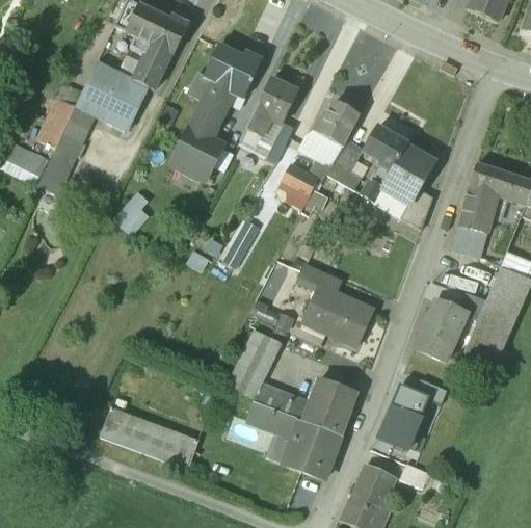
[(112,25),(126,31),(138,4),(129,0),(124,0),(112,25)]
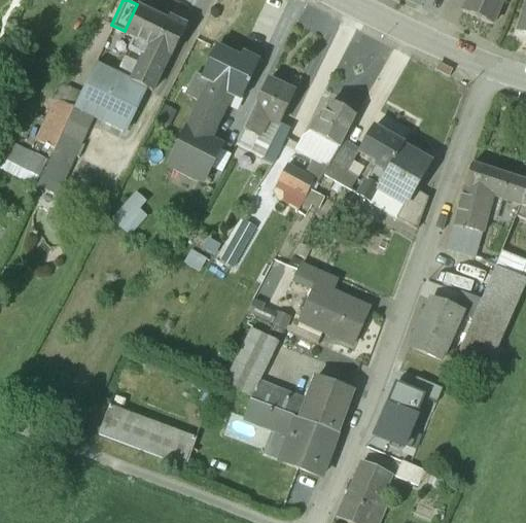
[(465,0),(463,6),(494,20),(500,5),(504,7),(507,0),(465,0)]
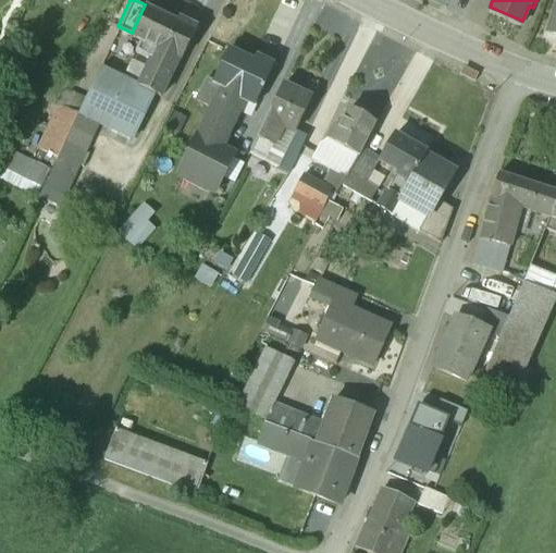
[(176,20),(145,4),(132,33),(136,35),(157,45),(163,48),(176,20)]
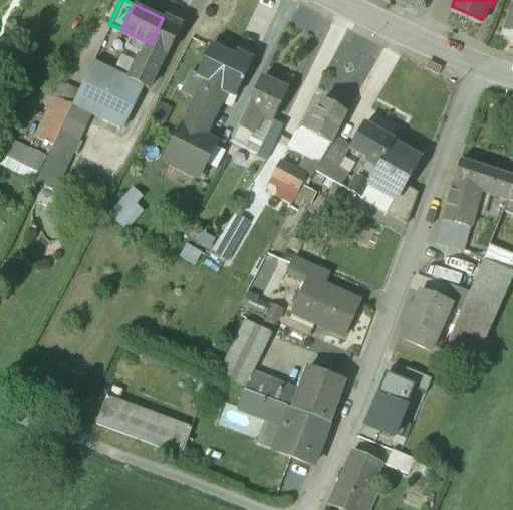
[(163,18),(151,44),(166,51),(168,52),(182,23),(165,15),(163,18)]
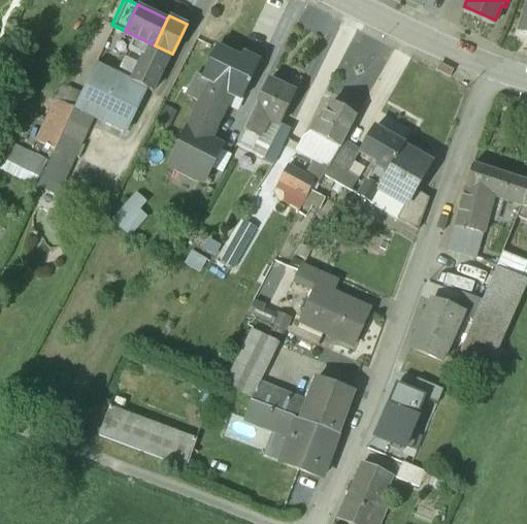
[(149,42),(129,33),(121,51),(140,61),(149,42)]
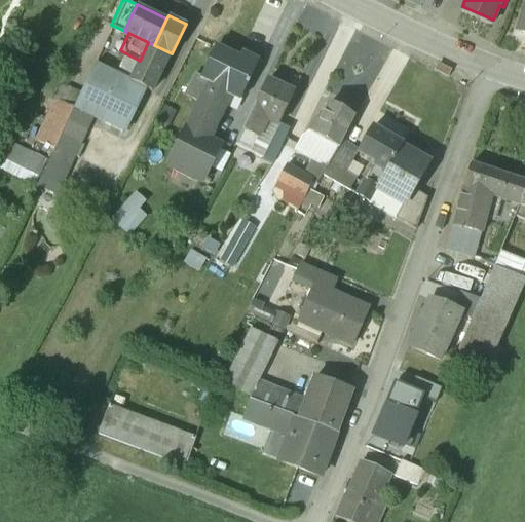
[(154,45),(148,42),(140,61),(132,77),(146,84),(145,86),(152,89),(170,52),(154,45)]
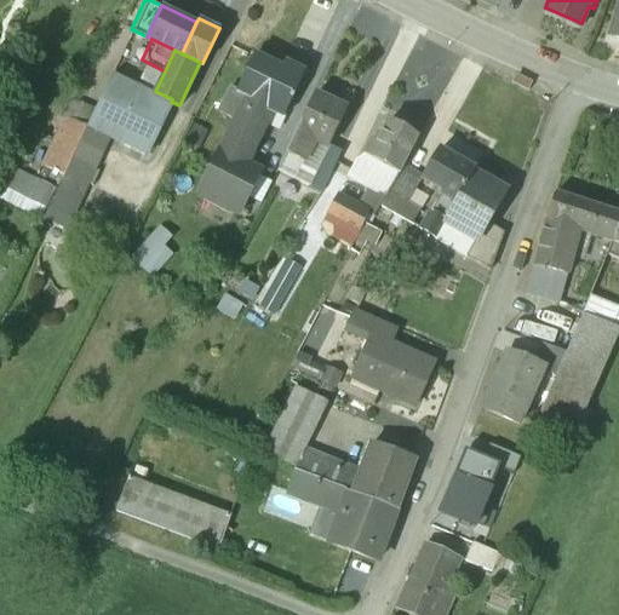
[(282,67),(254,52),(239,85),(238,87),(250,93),(244,105),(264,116),(269,104),(285,113),(305,72),(285,62),(282,67)]
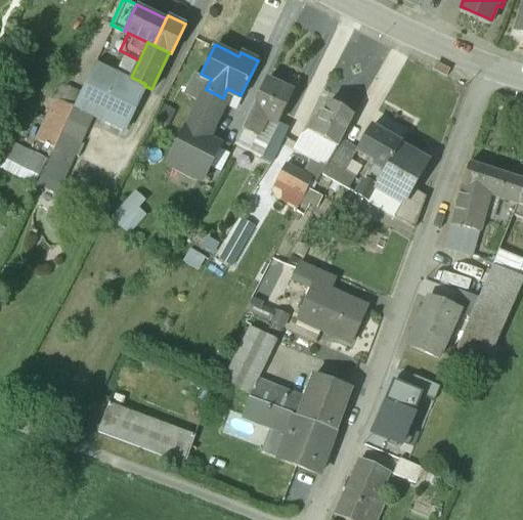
[(379,84),(378,56),(351,57),(351,63),(339,63),(340,85),(379,84)]
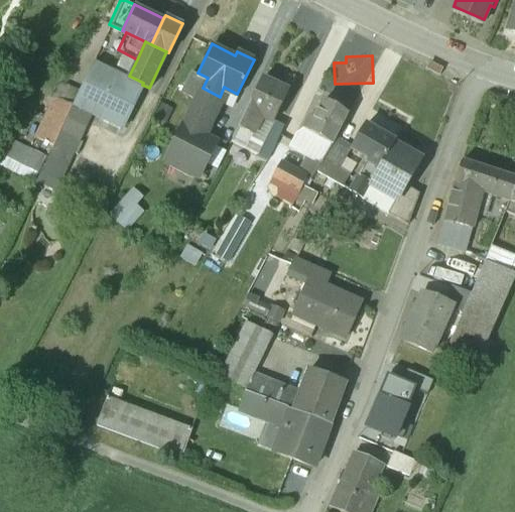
[(129,76),(94,58),(81,86),(73,104),(95,114),(122,127),(142,85),(143,83),(129,76)]
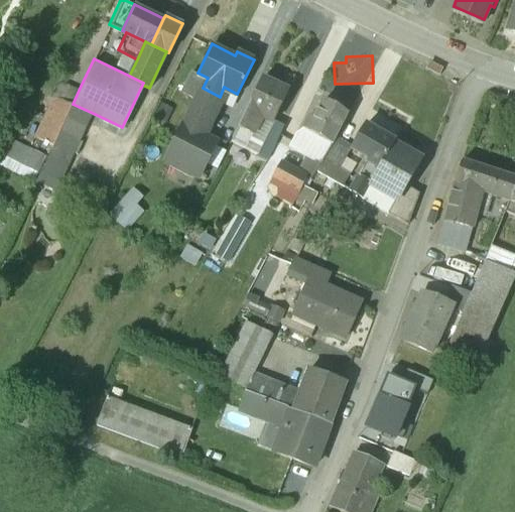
[(194,69),(182,90),(198,98),(203,88),(208,78),(198,73),(199,71),(194,69)]
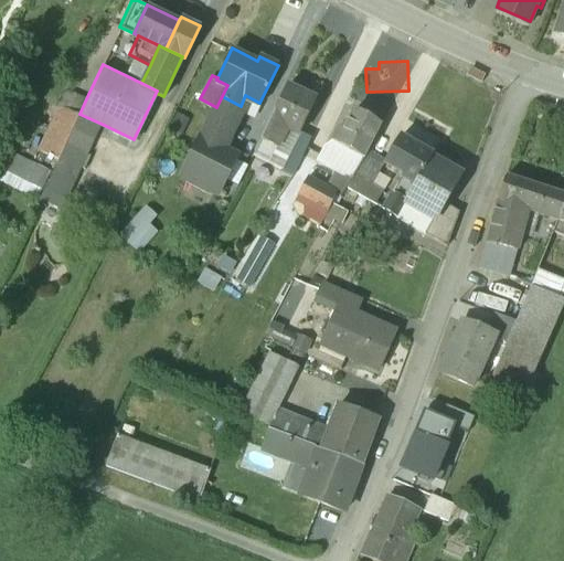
[(315,98),(287,84),(272,116),(285,123),(299,130),(315,98)]
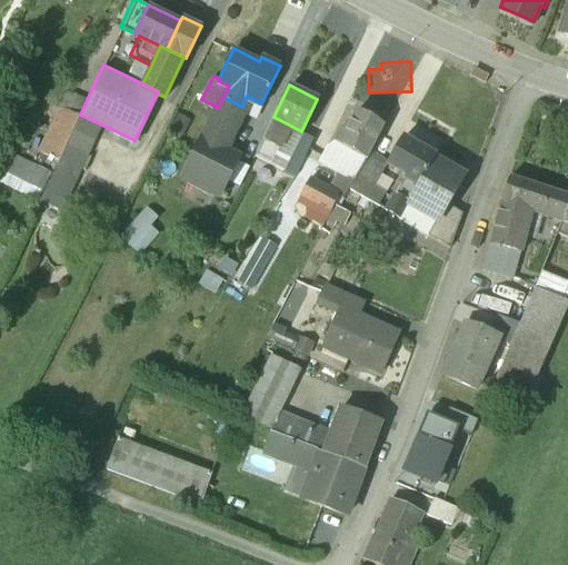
[(43,147),(61,155),(80,115),(89,95),(71,87),(43,147)]
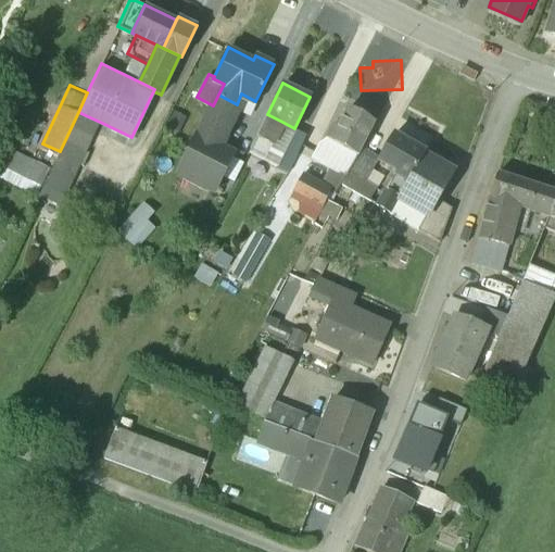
[(237,104),(218,95),(213,105),(200,133),(219,142),(237,104)]
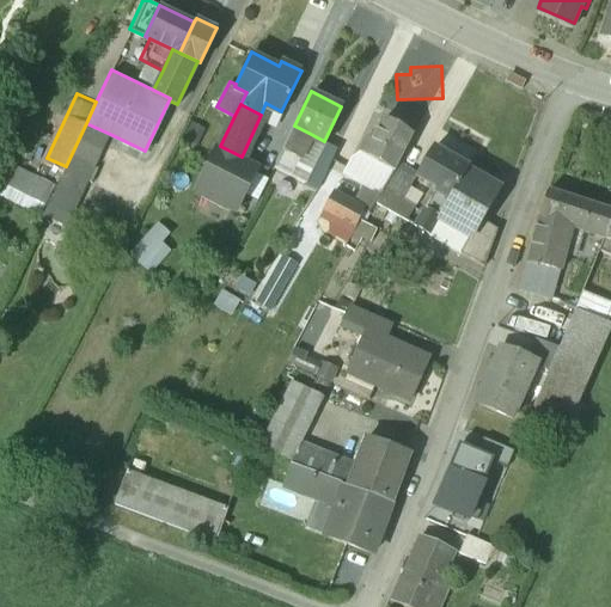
[(413,133),(384,116),(372,138),(367,135),(360,149),(395,169),(397,164),(408,141),(413,133)]
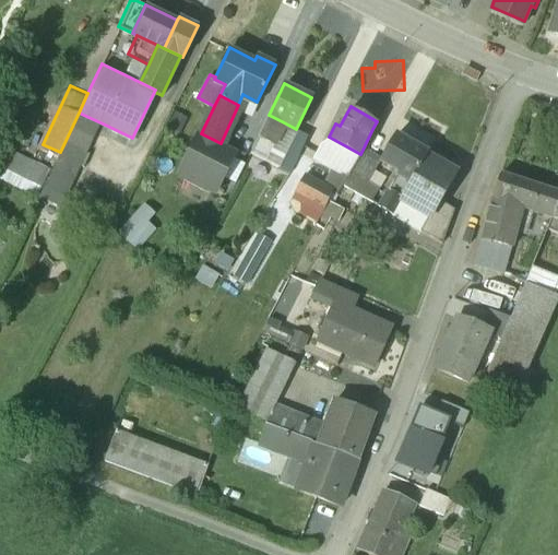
[(52,169),(43,190),(67,201),(71,192),(81,169),(88,168),(96,151),(93,144),(103,124),(79,113),(60,152),(52,169)]
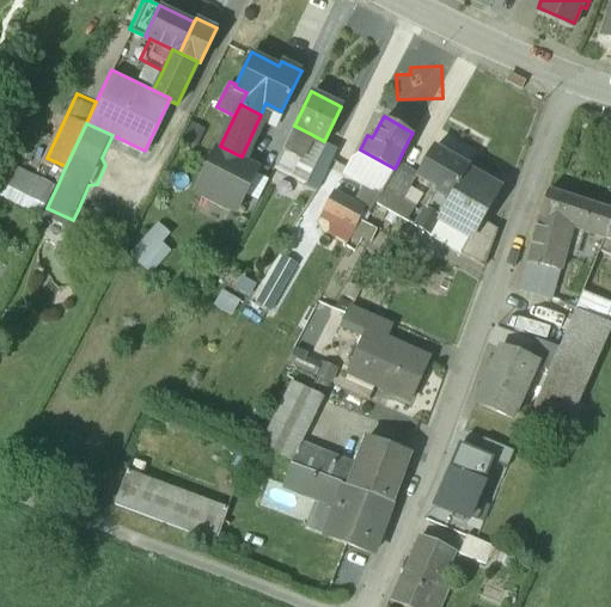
[(309,133),(294,126),(289,134),(295,136),(303,140),(304,141),(309,133)]
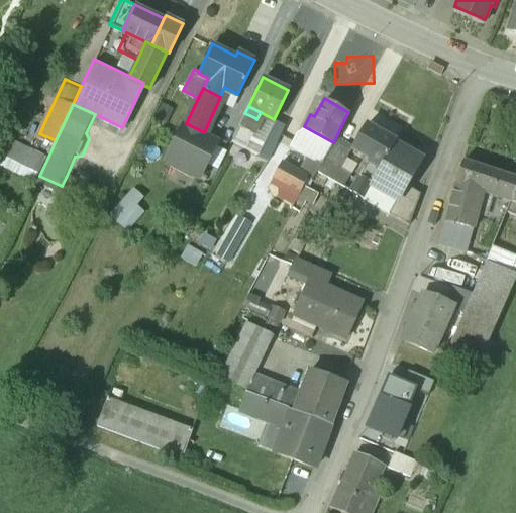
[(249,115),(244,113),(238,126),(262,137),(268,127),(269,127),(274,119),(261,112),(256,119),(255,118),(252,123),(247,121),(249,115)]
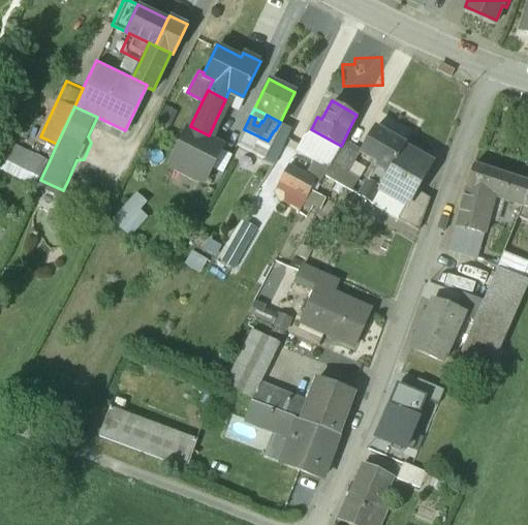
[(405,142),(375,125),(361,150),(378,159),(375,163),(389,171),(402,146),(405,142)]
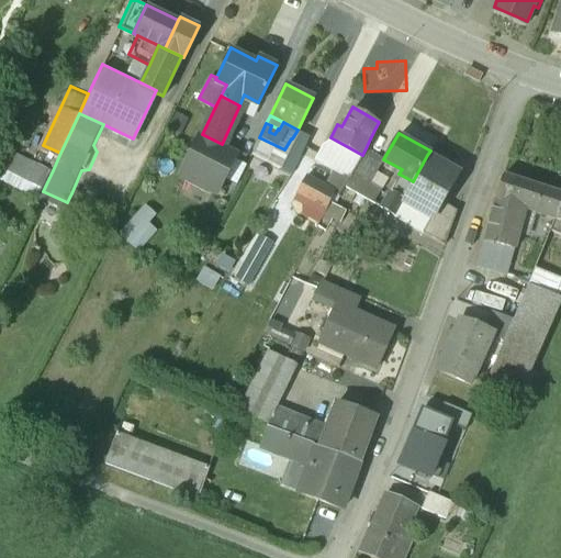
[(222,144),(202,134),(182,176),(188,178),(210,189),(217,192),(237,152),(222,144)]
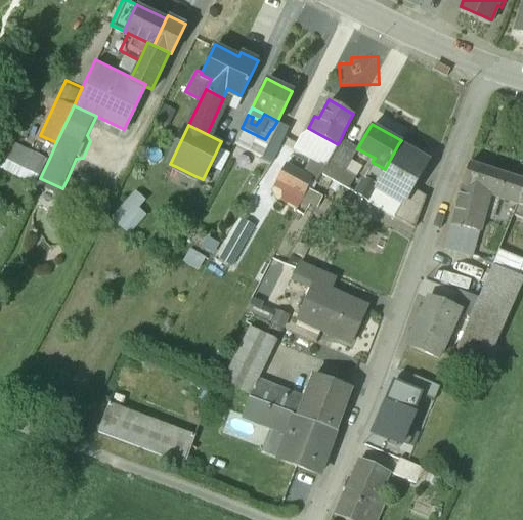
[(315,149),(330,157),(337,147),(338,144),(308,128),(296,148),(311,158),(315,149)]
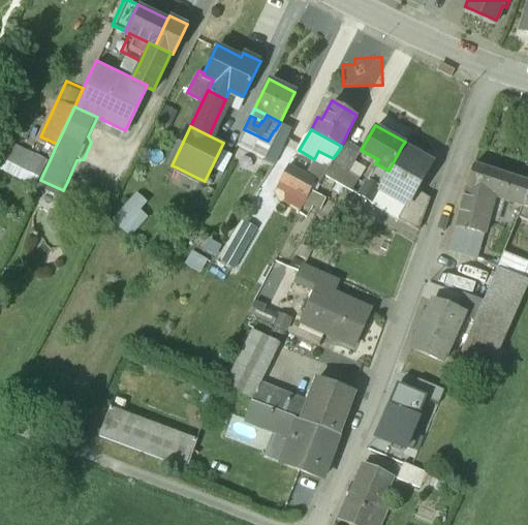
[(275,130),(274,130),(268,141),(261,154),(275,161),(286,136),(275,130)]
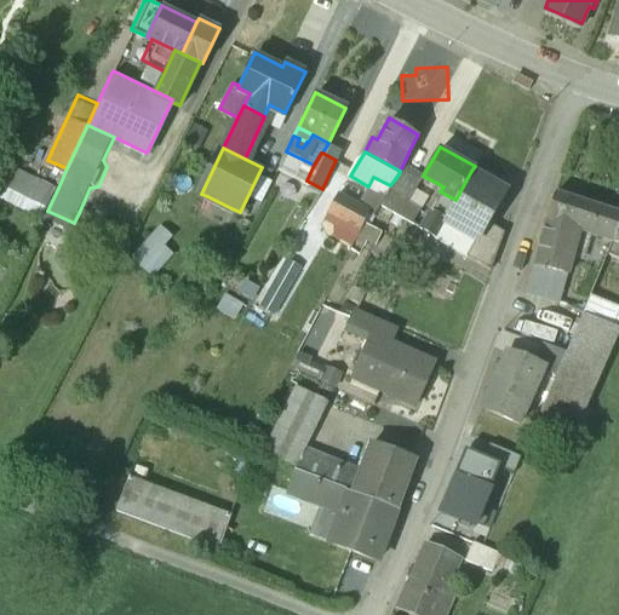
[(47,211),(58,188),(9,162),(0,178),(0,195),(45,218),(47,211)]
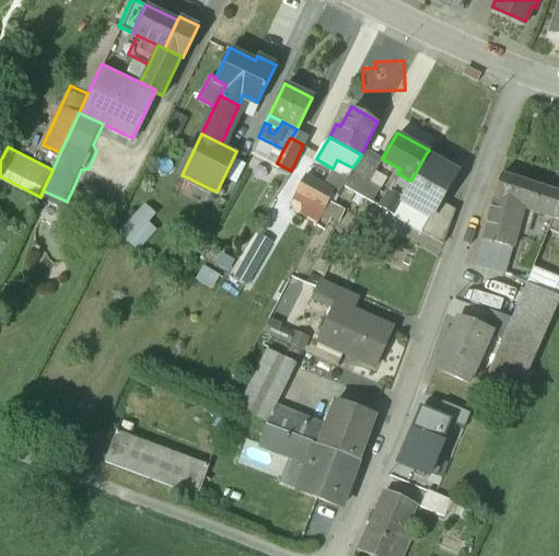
[(360,158),(352,168),(350,171),(368,181),(382,159),(363,150),(361,154),(360,158)]
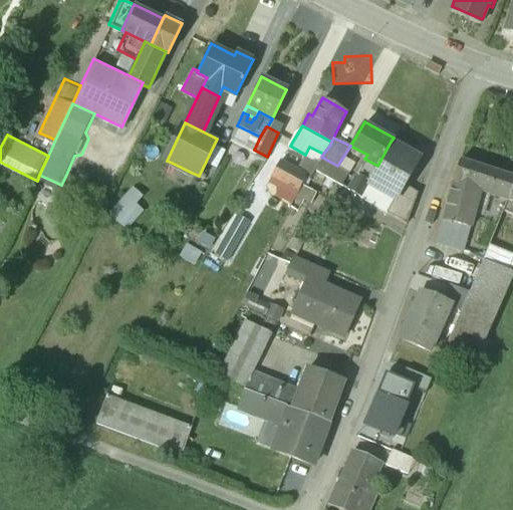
[(377,166),(368,182),(394,196),(396,197),(404,184),(411,171),(407,169),(415,156),(391,142),(377,166)]
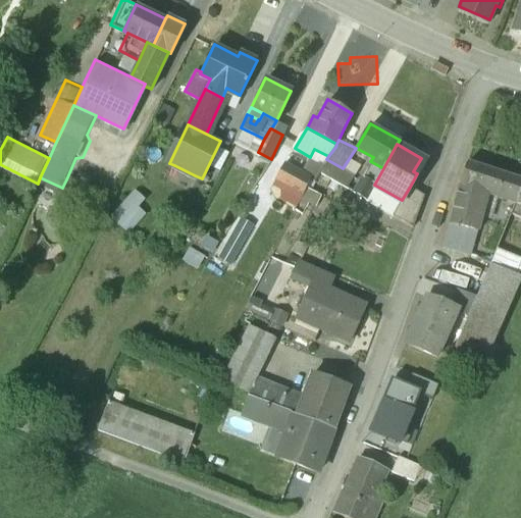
[(291,194),(300,198),(306,186),(310,176),(314,178),(319,171),(326,159),(328,156),(314,149),(310,157),(300,173),(291,194)]
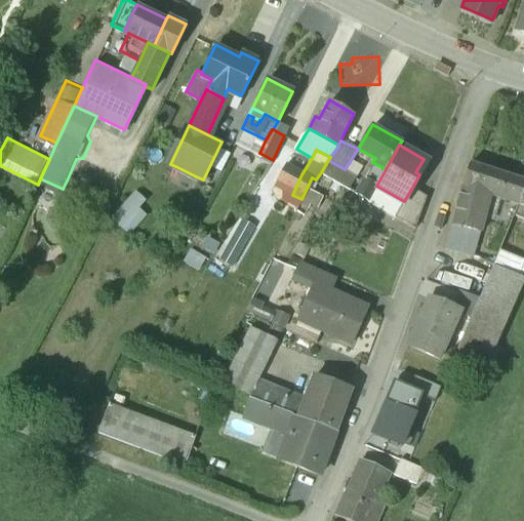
[(345,169),(328,160),(321,172),(330,177),(348,188),(356,175),(345,169)]
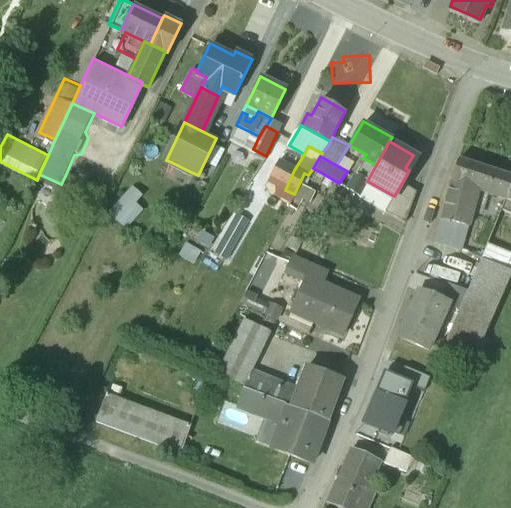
[(496,170),(458,157),(453,171),(451,176),(469,182),(483,187),(490,189),(496,170)]
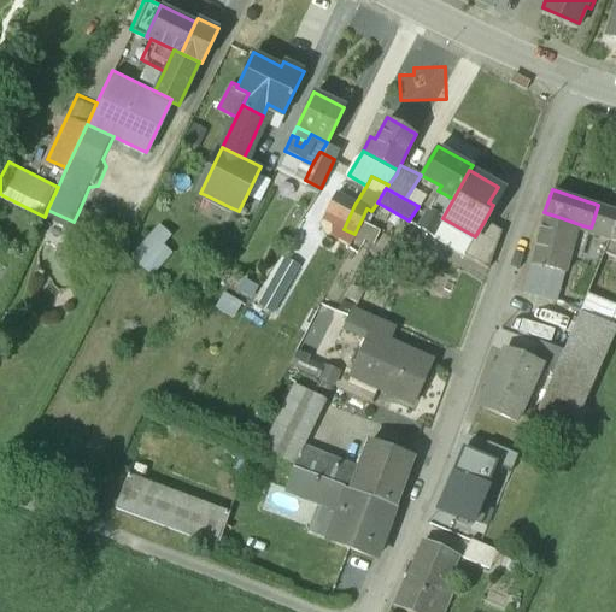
[(438,190),(418,224),(433,234),(443,218),(453,199),(438,190)]
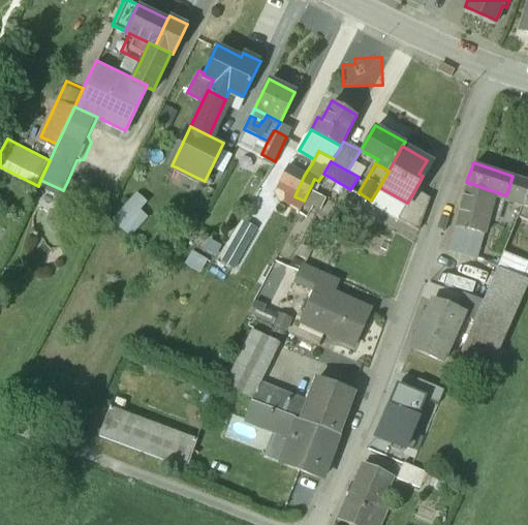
[(300,210),(304,201),(294,196),(304,176),(286,166),(276,184),(287,190),(282,199),(300,210)]
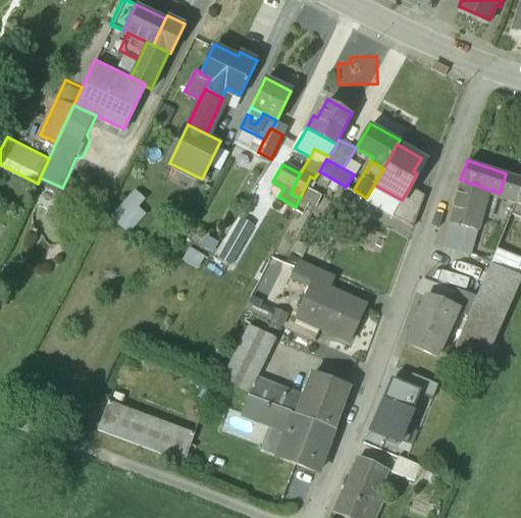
[(306,186),(321,194),(328,176),(319,171),(314,178),(310,176),(306,186)]
